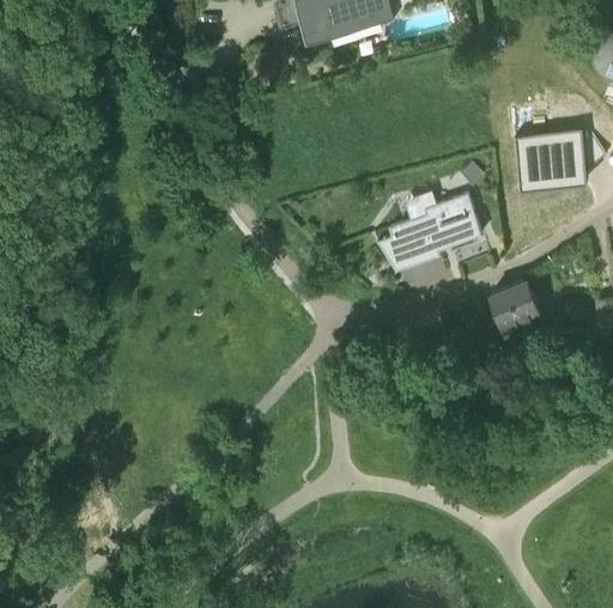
[(309,0),(320,42),(395,23),(388,0),(309,0)]
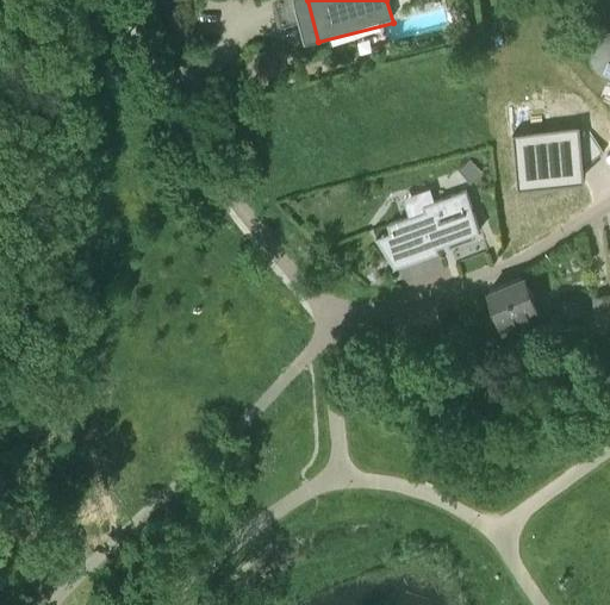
[(572,0),(576,18),(597,2),(591,0),(572,0)]
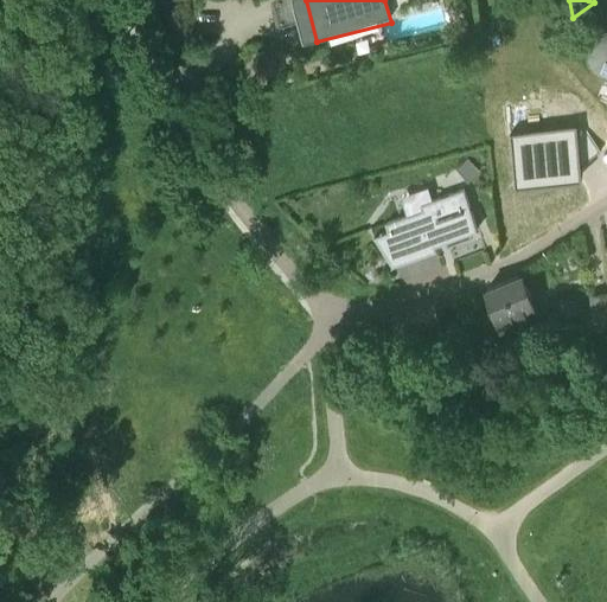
[(599,77),(606,81),(606,32),(605,32),(599,34),(594,38),(590,43),(588,47),(587,53),(587,61),(589,68),(594,72),(599,77)]
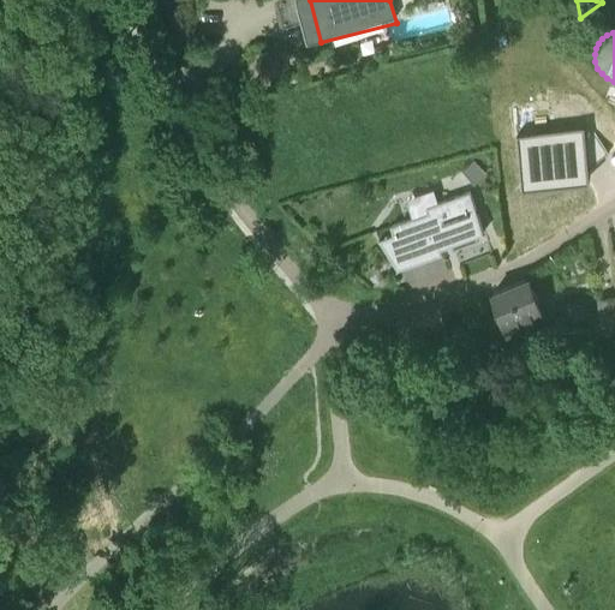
[(523,187),(533,185),(535,187),(589,183),(587,180),(590,179),(589,171),(609,156),(589,129),(518,137),(523,187)]
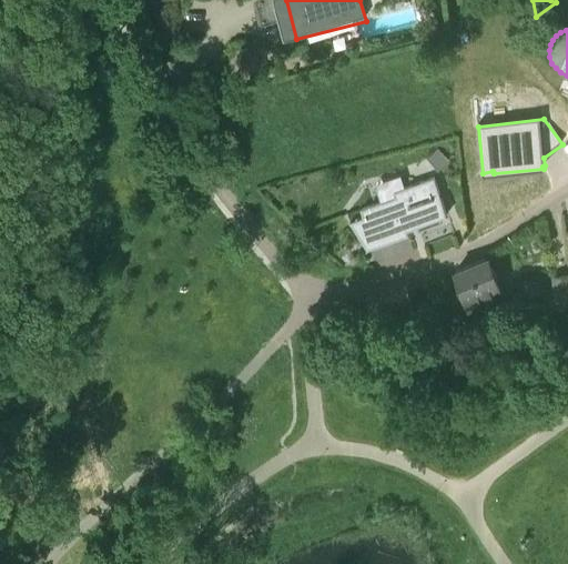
[(448,164),(437,153),(427,163),(437,174),(448,164)]
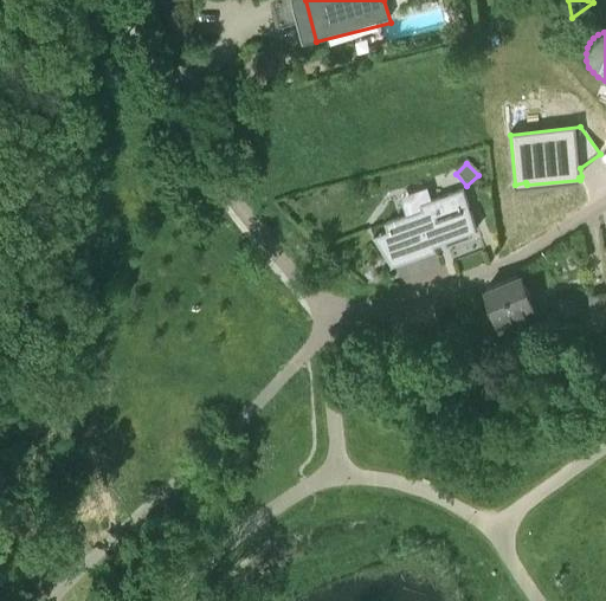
[(421,214),(386,226),(397,260),(445,244),(446,250),(471,241),(469,236),(476,233),(463,193),(420,208),(421,214)]
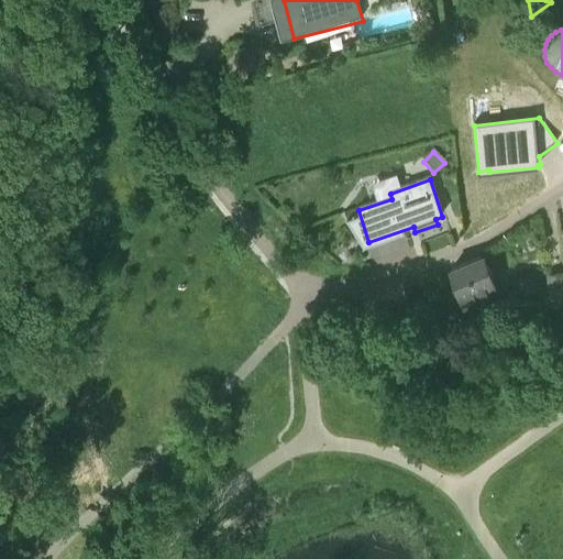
[(466,310),(498,297),(484,260),(452,272),(466,310)]
